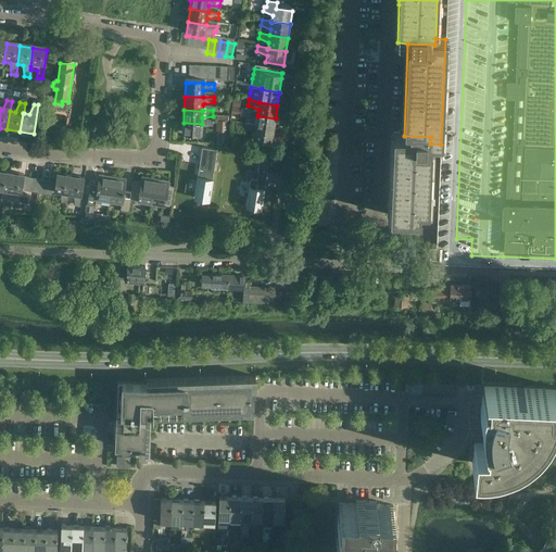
[(241,113),(240,121),(250,123),(251,121),(256,123),(255,128),(255,129),(274,132),(276,118),(257,116),(257,115),(241,113)]
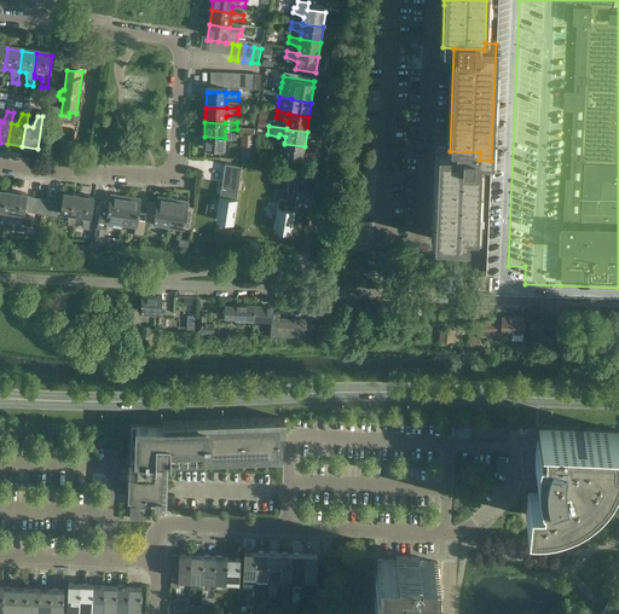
[(236,138),(225,138),(204,137),(203,152),(224,154),(224,145),(236,144),(236,138)]
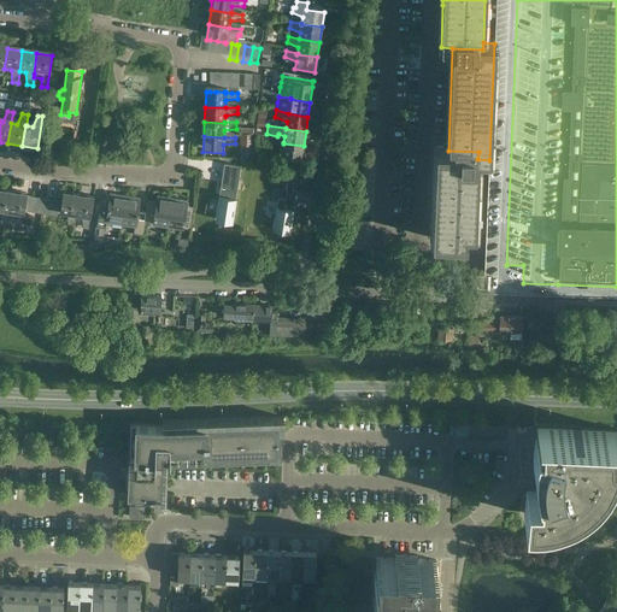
[(252,139),(240,139),(240,149),(252,149),(252,139)]
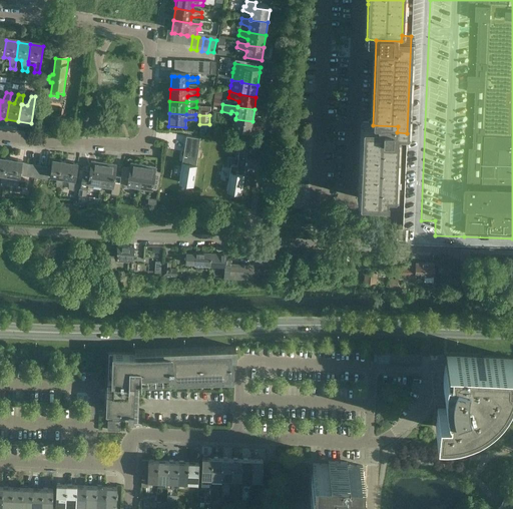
[(250,134),(252,121),(235,119),(235,118),(225,117),(224,122),(234,125),(233,132),(250,134)]
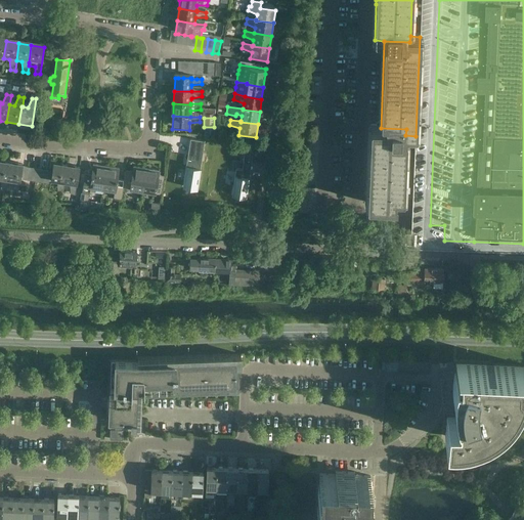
[(370,128),(368,170),(366,208),(395,209),(396,203),(394,203),(394,199),(403,199),(405,135),(406,129),(381,128),(370,128)]
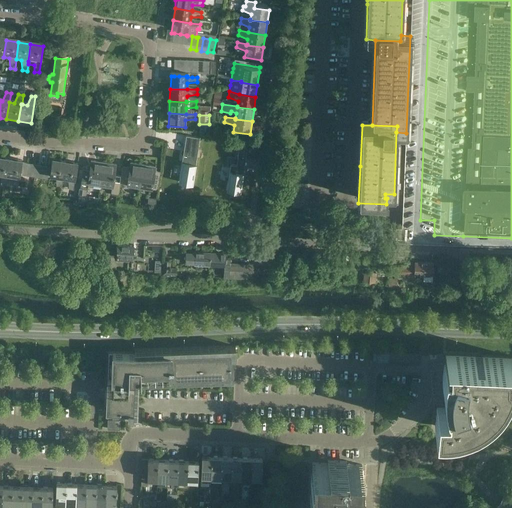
[(186,140),(178,186),(192,189),(199,142),(186,140)]
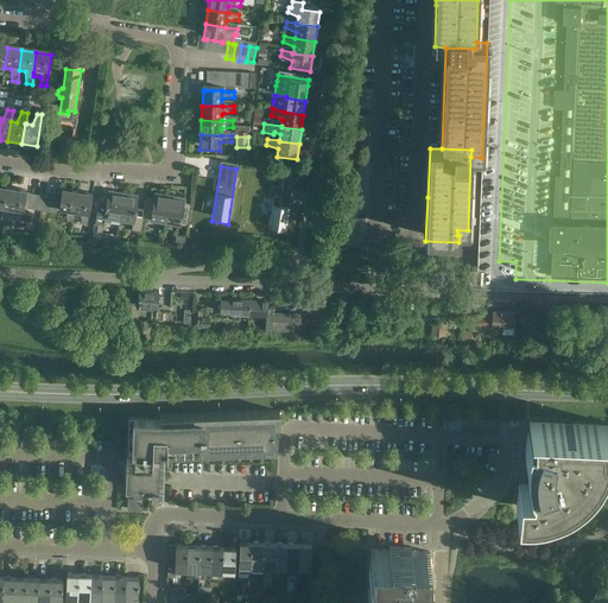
[(284,178),(282,194),(291,195),(293,179),(284,178)]
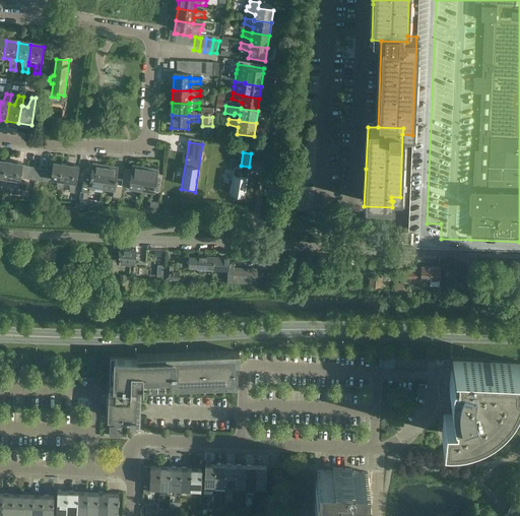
[(9,165),(0,163),(0,181),(1,191),(5,192),(7,182),(6,182),(9,165)]
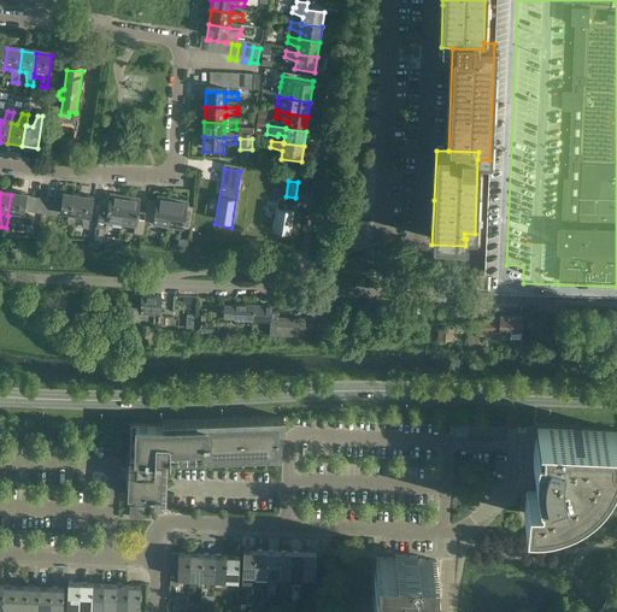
[(23,216),(27,200),(27,198),(11,195),(7,216),(9,216),(15,217),(16,229),(22,230),(23,216)]
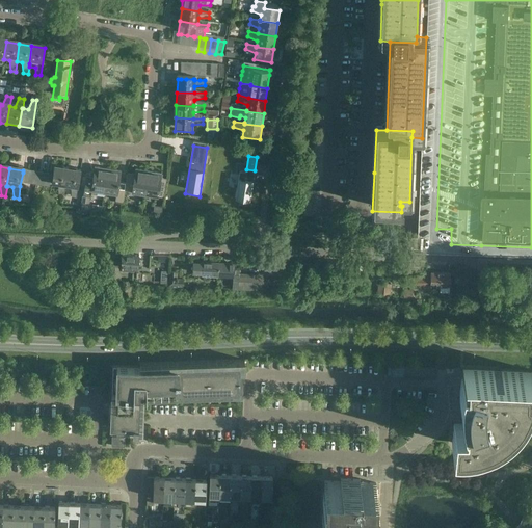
[(54,169),(53,178),(51,187),(52,187),(58,188),(58,199),(63,200),(65,189),(64,189),(68,172),(54,169)]
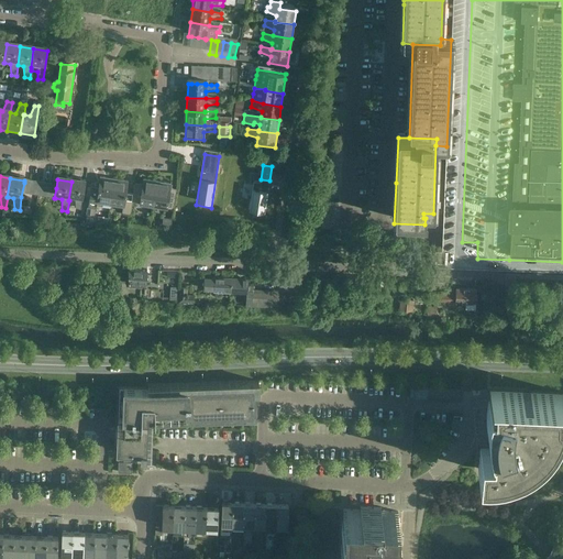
[(85,184),(72,182),(68,200),(69,200),(75,200),(75,211),(80,212),(85,184)]
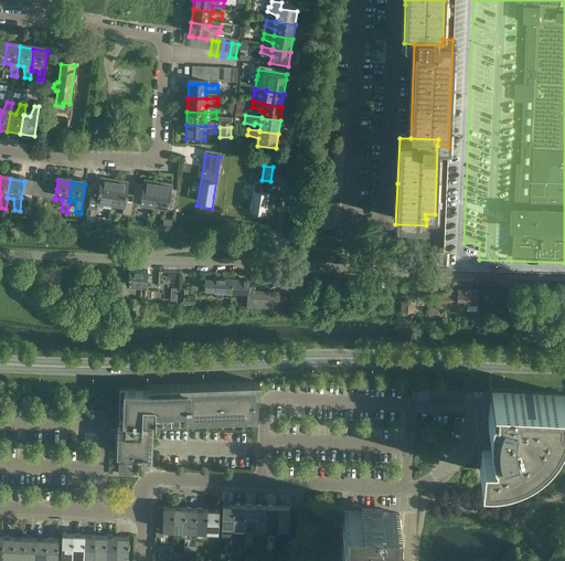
[(87,212),(86,219),(94,220),(95,213),(96,213),(97,211),(103,212),(110,213),(112,208),(115,183),(100,182),(98,196),(92,194),(88,212),(87,212)]
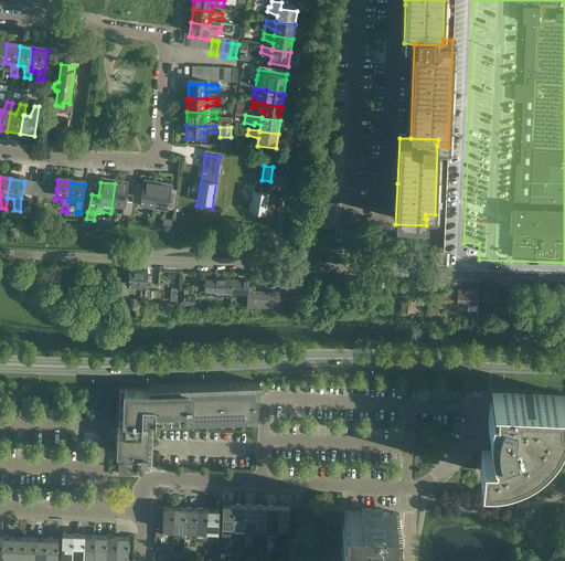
[(115,183),(112,208),(124,210),(123,218),(131,219),(132,207),(134,200),(126,199),(128,186),(115,183)]
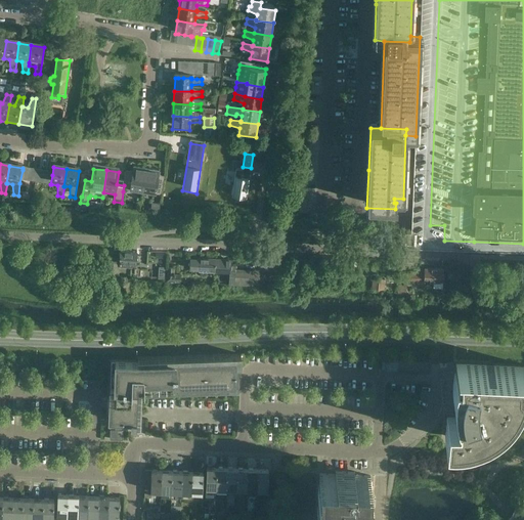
[(123,191),(142,193),(145,172),(133,170),(132,177),(125,176),(124,185),(123,191)]
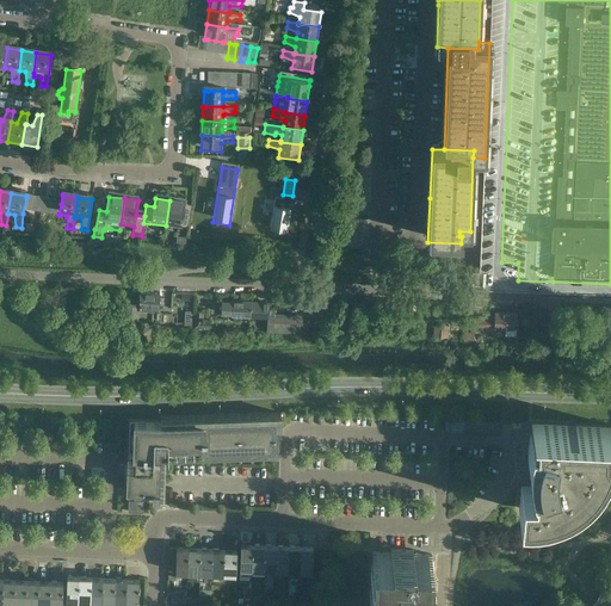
[(39,201),(32,199),(30,215),(37,216),(39,201)]
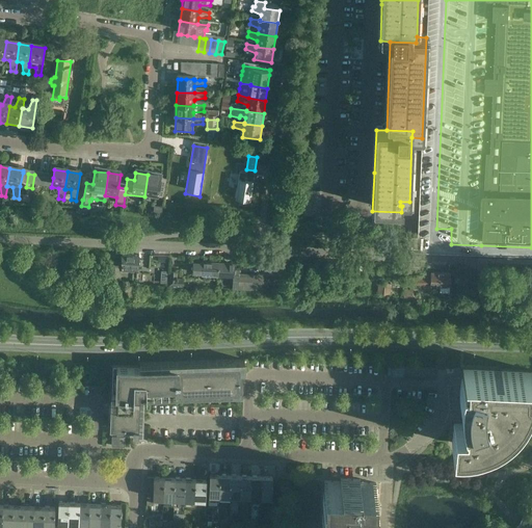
[(41,176),(34,175),(32,188),(38,189),(41,176)]
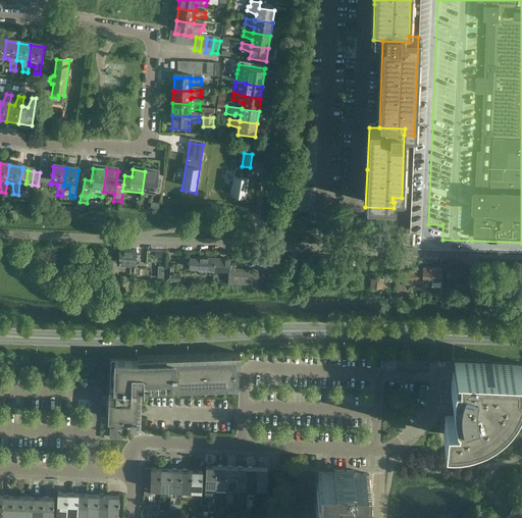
[(145,171),(142,193),(161,196),(163,177),(157,176),(158,172),(145,171)]
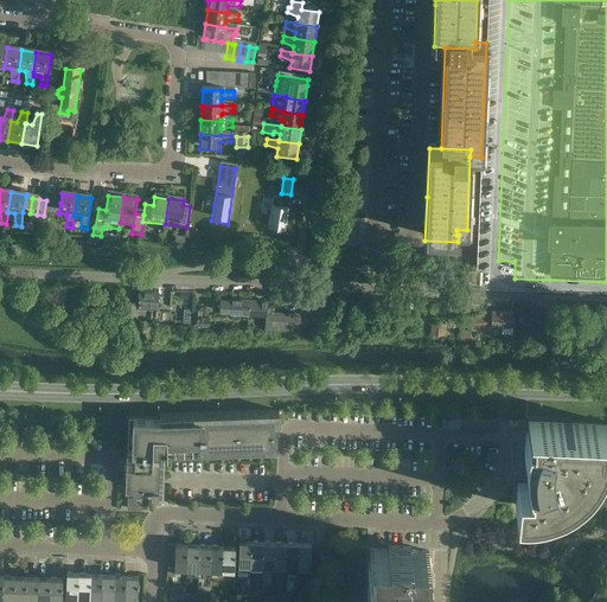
[(273,205),(268,230),(285,232),(288,207),(289,203),(280,200),(273,199),(273,205)]
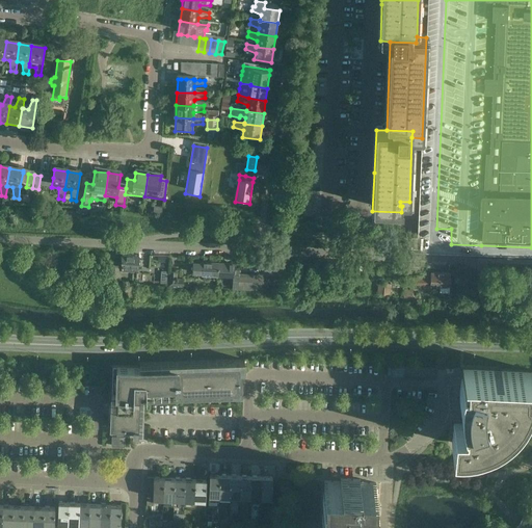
[(423,241),(410,241),(410,254),(423,254),(423,241)]
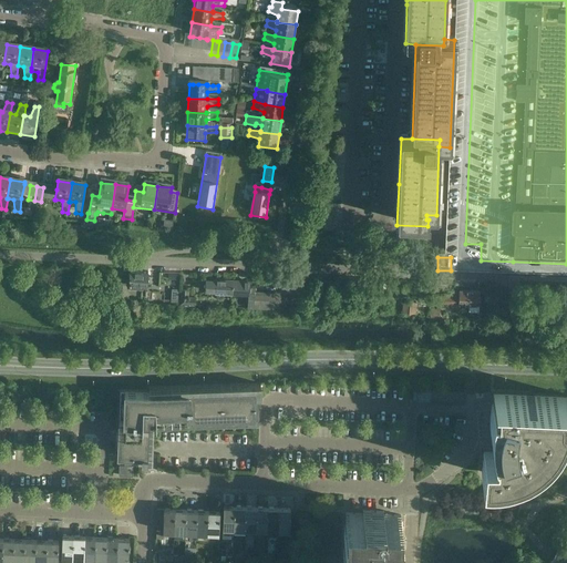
[(152,277),(148,276),(130,276),(129,288),(129,294),(138,295),(138,288),(147,288),(147,285),(151,286),(152,277)]
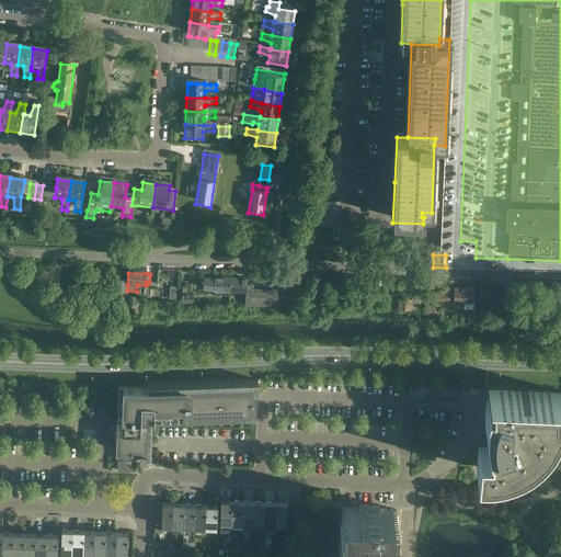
[(229,293),(230,281),(213,280),(213,282),(203,281),(203,292),(213,292),(229,293)]
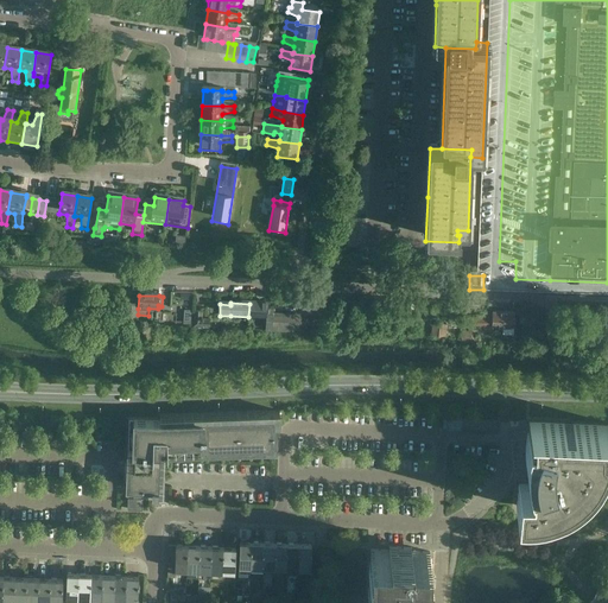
[(249,304),(248,317),(267,318),(266,322),(272,322),(272,334),(301,336),(301,318),(273,317),(273,311),(267,311),(268,305),(249,304)]
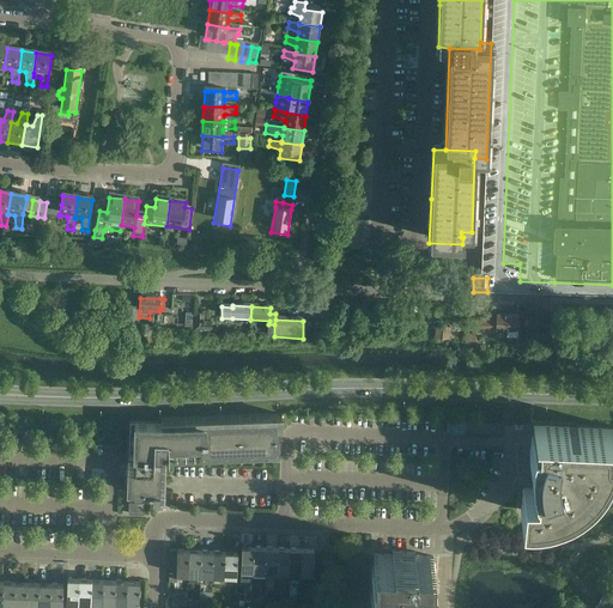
[(194,334),(211,335),(211,327),(202,327),(204,318),(195,318),(194,334)]
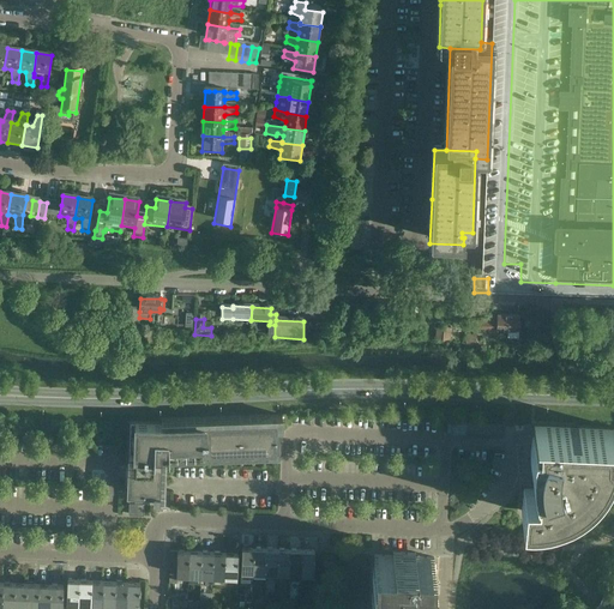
[(497,333),(518,333),(518,320),(497,319),(497,326),(489,326),(474,325),(474,331),(497,333)]
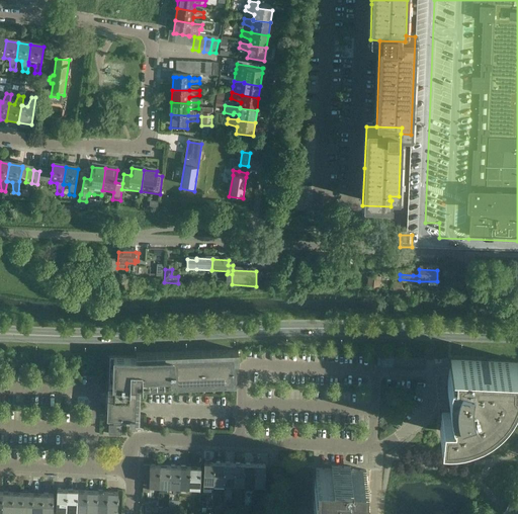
[(380,279),(368,278),(367,287),(379,288),(380,279)]
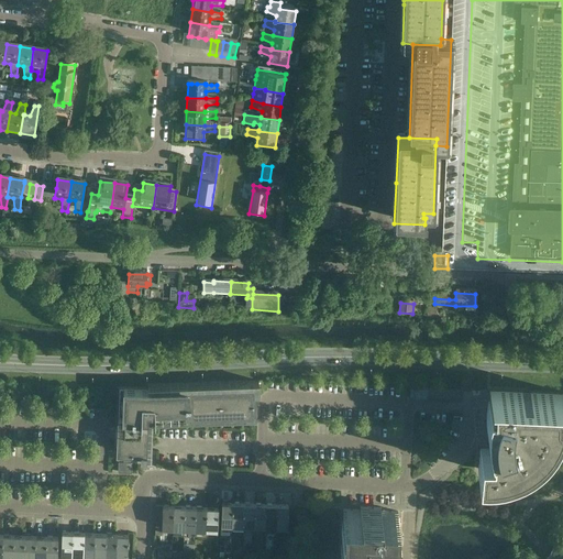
[(119,393),(118,431),(116,431),(114,445),(118,445),(117,455),(117,463),(141,462),(141,461),(144,462),(144,464),(152,464),(152,451),(151,451),(151,448),(151,446),(151,440),(151,438),(151,433),(152,433),(152,431),(151,431),(152,424),(152,423),(154,423),(154,425),(155,425),(155,424),(164,423),(164,426),(178,425),(178,423),(197,422),(197,425),(211,424),(211,422),(230,420),(230,423),(244,423),(244,420),(254,420),(254,414),(256,414),(257,405),(254,404),(254,396),(260,396),(258,386),(147,390),(147,393),(119,393)]
